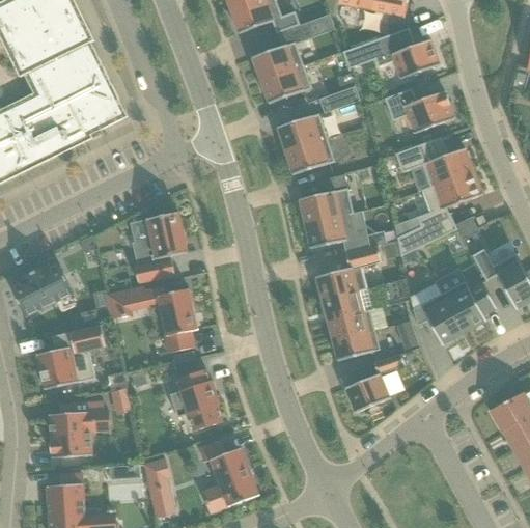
[(0,37),(19,76),(24,74),(32,92),(0,108),(0,182),(92,137),(90,133),(127,115),(90,40),(93,38),(76,2),(74,0),(0,0),(0,37)]
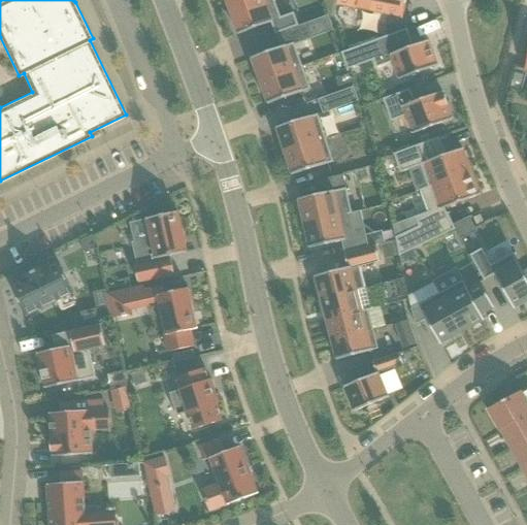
[(248,0),(228,7),(237,32),(270,21),(274,32),(276,31),(297,24),(293,10),(280,15),(273,0),(248,0)]
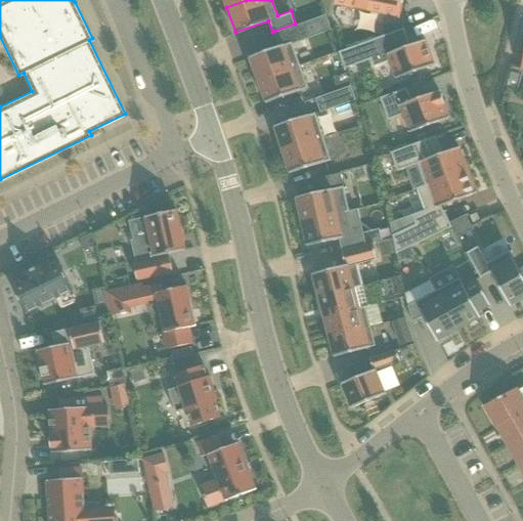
[(333,0),(333,2),(398,14),(400,0),(333,0)]
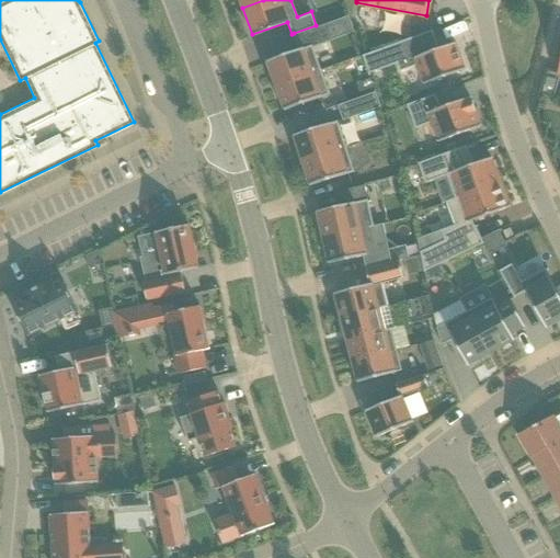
[(298,47),(265,59),(274,84),(320,67),(311,45),(316,43),(313,38),(327,33),(322,22),(316,25),(294,33),(298,47)]
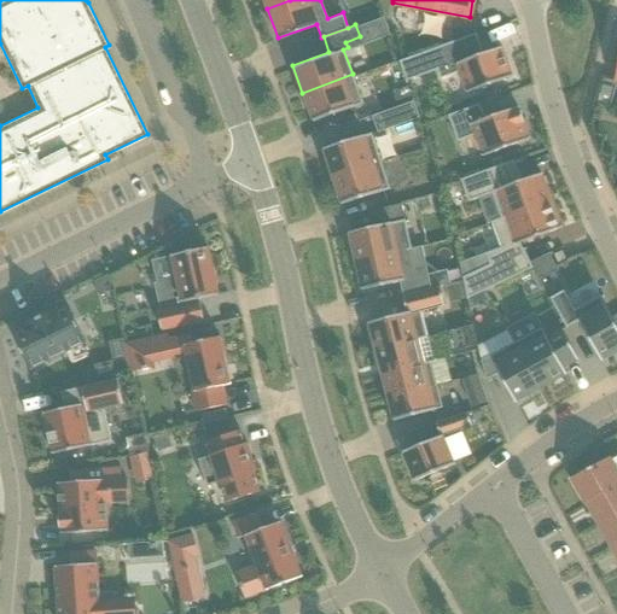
[(466,91),(511,74),(501,45),(483,51),(475,30),(399,59),(406,79),(436,68),(440,76),(459,69),(466,91)]
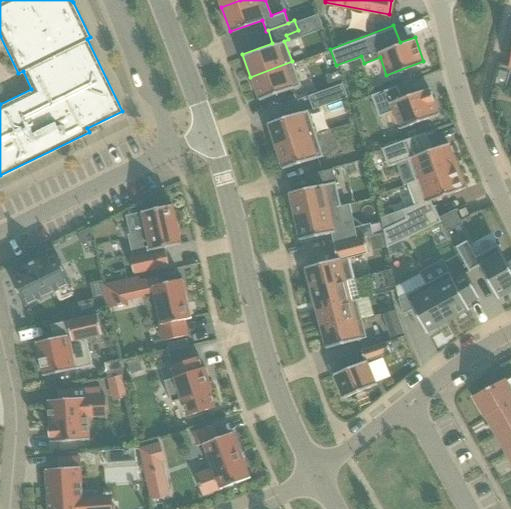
[(300,84),(292,61),(250,77),(258,99),(300,84)]
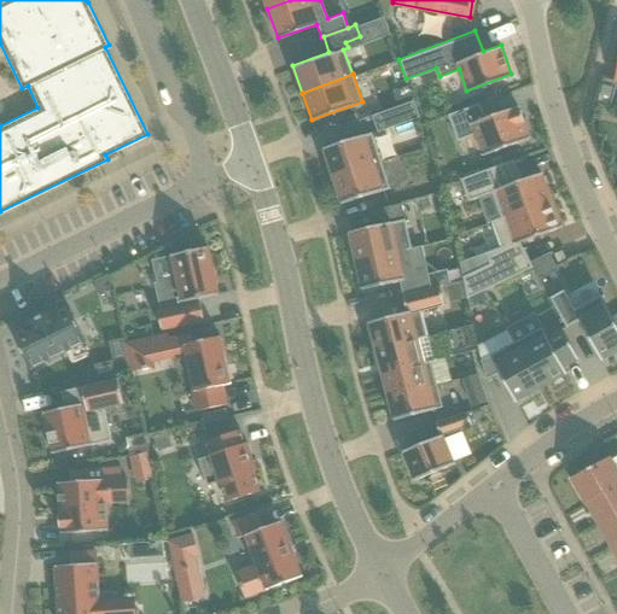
[(408,87),(391,93),(396,105),(412,99),(413,99),(408,87)]
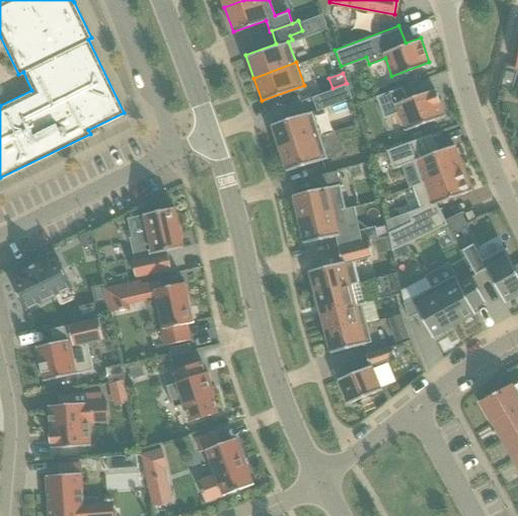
[(333,88),(311,95),(316,109),(351,97),(346,83),(333,88)]
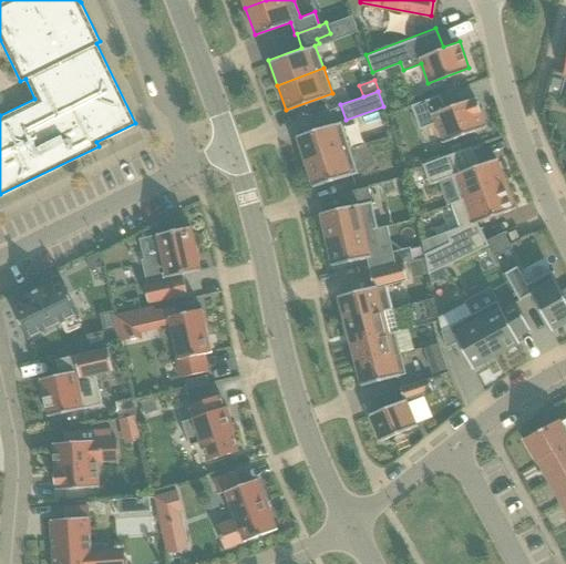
[(484,125),(479,111),(480,110),(476,100),(475,101),(473,96),(444,106),(439,93),(410,103),(419,127),(435,122),(442,141),(484,125)]
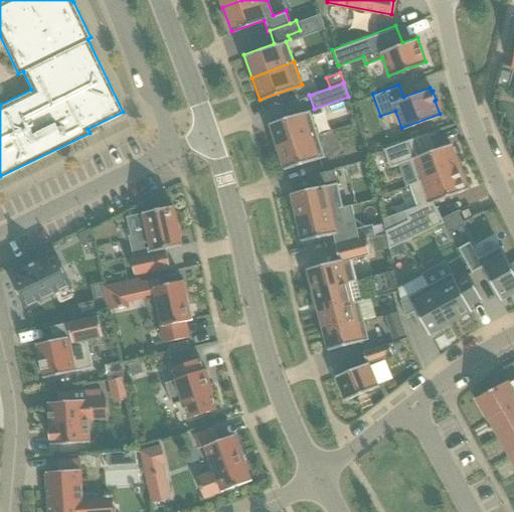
[(269,122),(276,146),(316,132),(309,109),(269,122)]
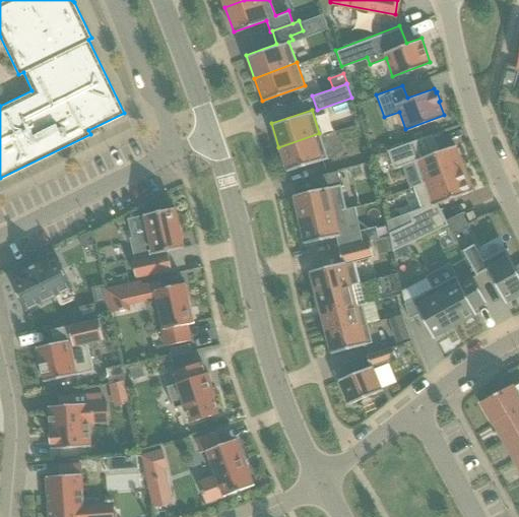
[(327,156),(319,133),(278,147),(286,171),(327,156)]
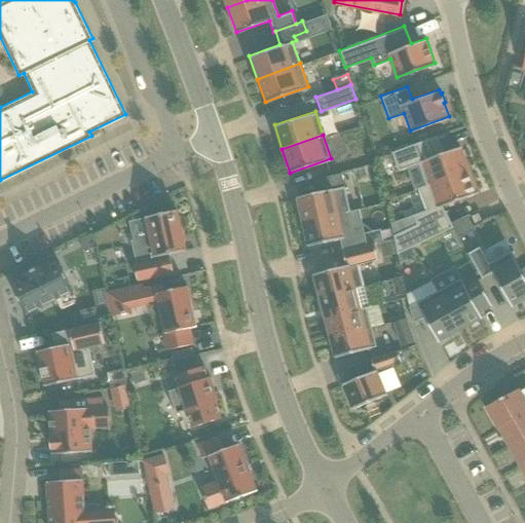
[(467,169),(459,146),(443,152),(436,135),(390,151),(398,170),(417,162),(425,183),(417,186),(418,187),(467,169)]
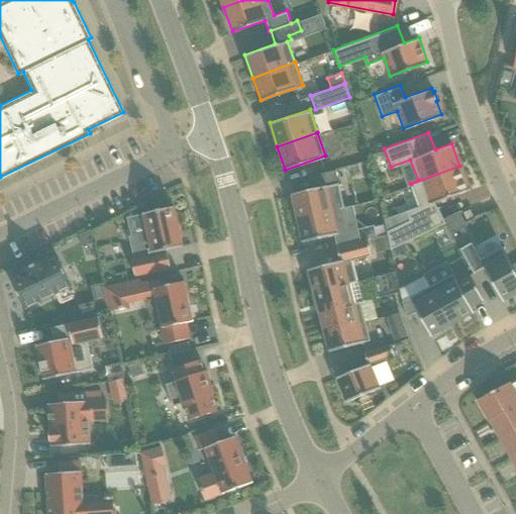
[(355,153),(357,162),(370,159),(367,150),(355,153)]
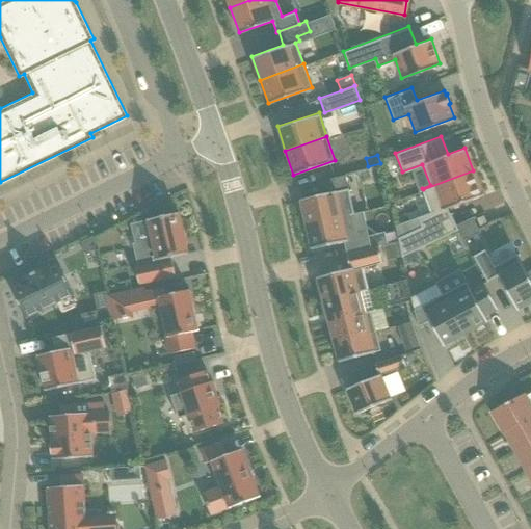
[(423,189),(430,211),(416,216),(417,217),(418,217),(420,226),(397,237),(401,256),(458,229),(450,212),(449,212),(447,207),(482,194),(473,170),(423,189)]
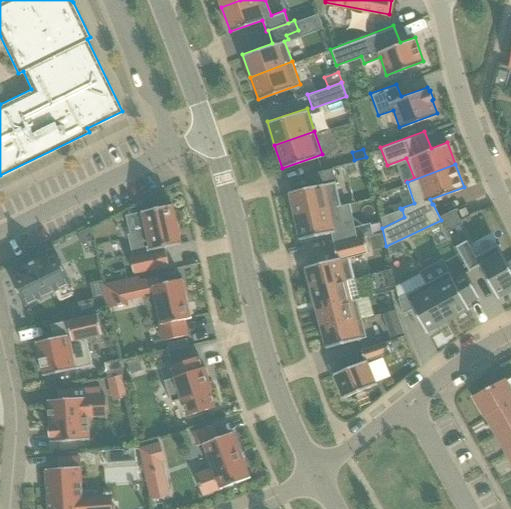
[(331,167),(316,171),(319,184),(331,181),(330,175),(333,174),(331,167)]
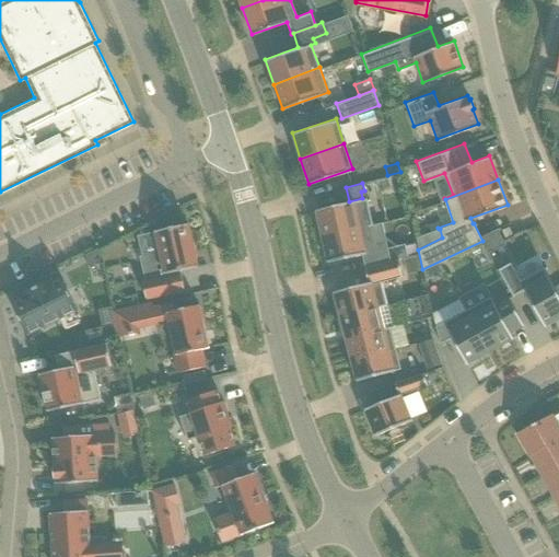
[(315,209),(321,235),(372,223),(365,197),(362,198),(349,201),(315,209)]
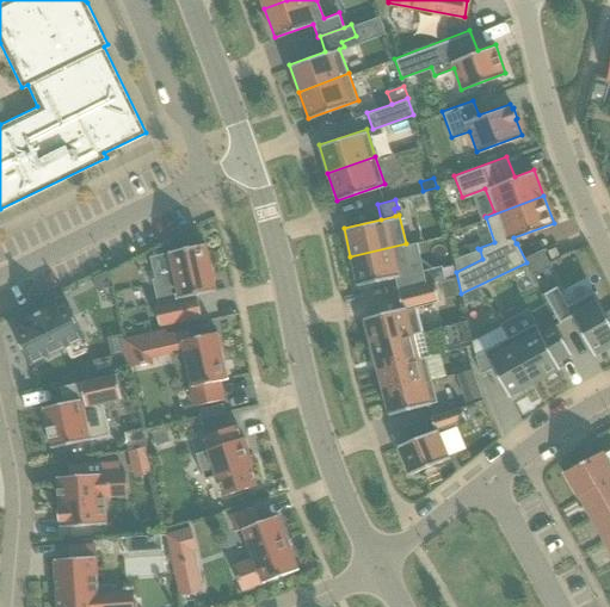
[(195,297),(195,293),(215,289),(204,242),(168,251),(174,272),(152,278),(158,305),(154,305),(158,323),(201,314),(197,296),(195,297)]
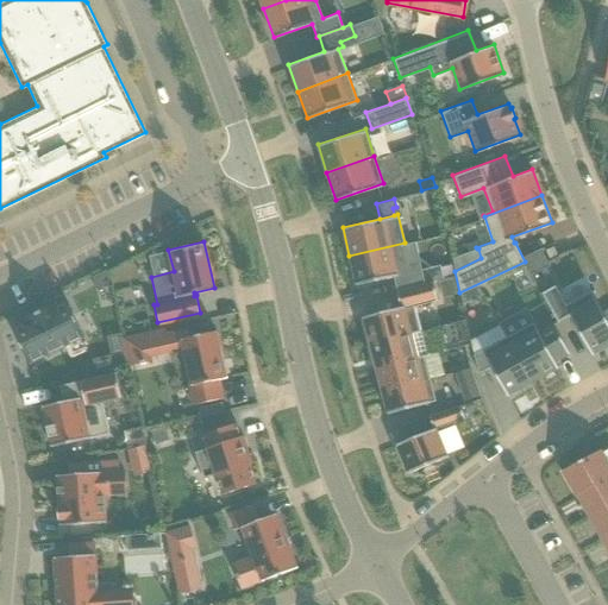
[(405,244),(405,243),(349,256),(356,284),(393,275),(396,289),(420,283),(417,270),(407,272),(400,245),(405,244)]
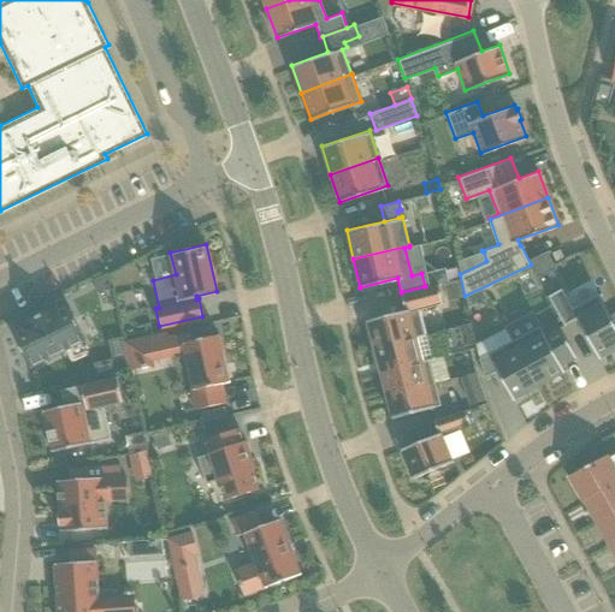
[(548,249),(531,256),(538,272),(555,265),(548,249)]
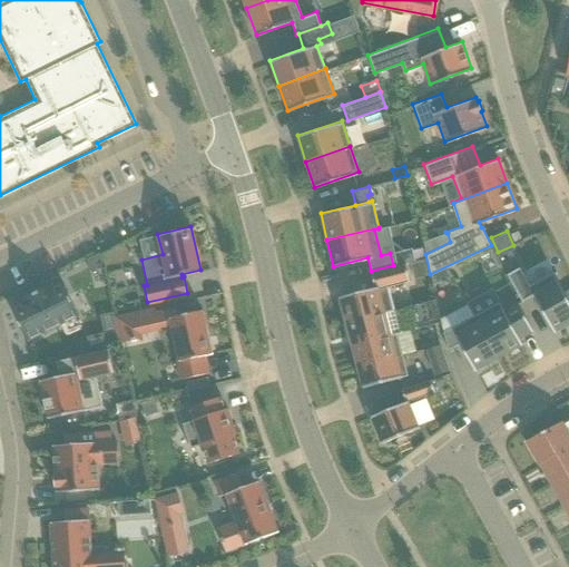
[(404,262),(393,265),(371,271),(370,271),(374,286),(339,296),(345,321),(393,309),(386,285),(409,280),(404,262)]
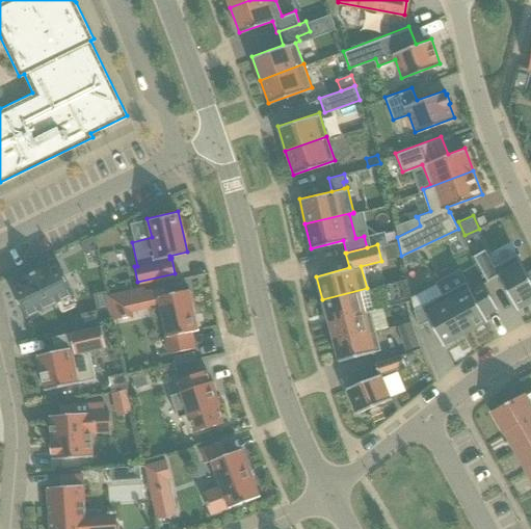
[(498,274),(516,309),(530,300),(530,281),(515,253),(494,264),(485,247),(473,255),(486,280),(498,274)]
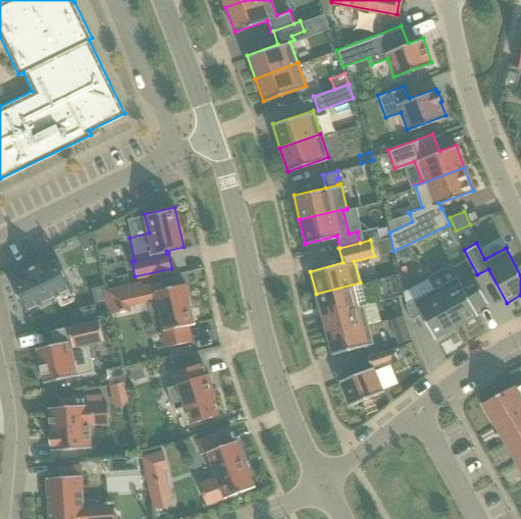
[(18,276),(10,280),(24,310),(71,287),(57,257),(48,262),(47,259),(17,273),(18,276)]
